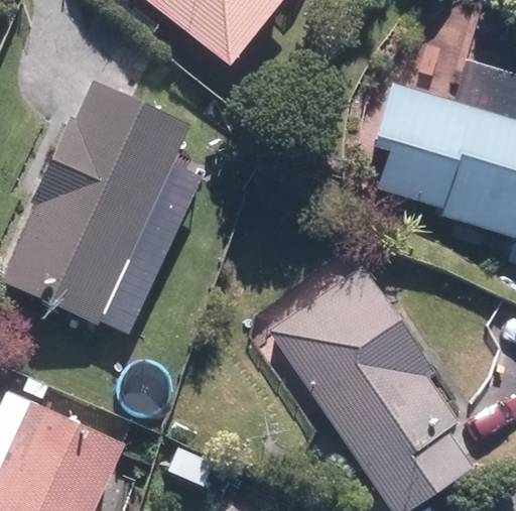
[(140,0),(229,69),(282,0),(140,0)]
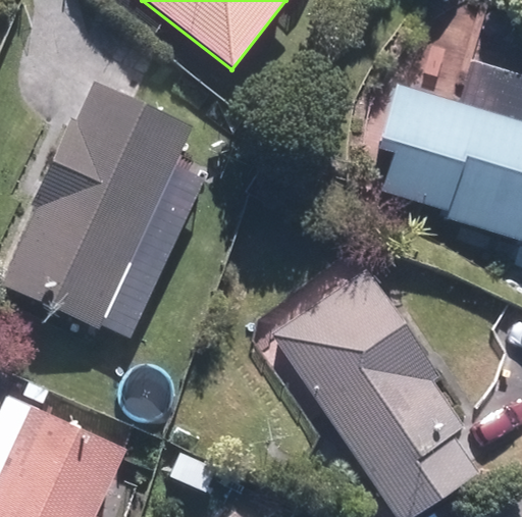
[(521,70),(471,54),(457,100),(397,81),(376,144),(390,148),(378,186),(451,209),(447,218),(516,241),(504,279),(521,285),(521,70)]
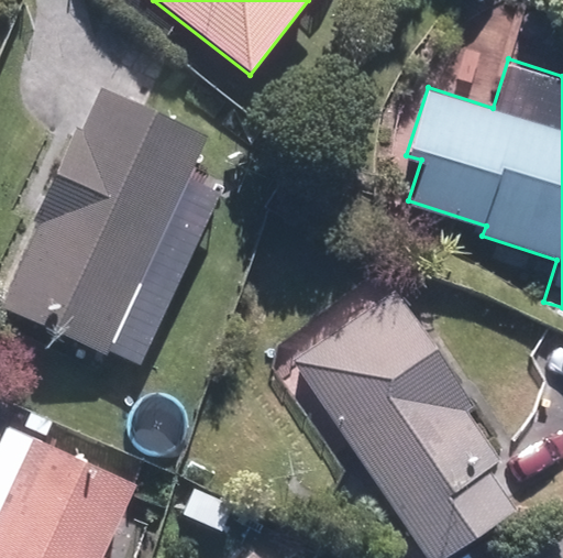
[(107,353),(206,133),(101,87),(83,126),(76,122),(33,218),(40,221),(2,306),(107,353)]
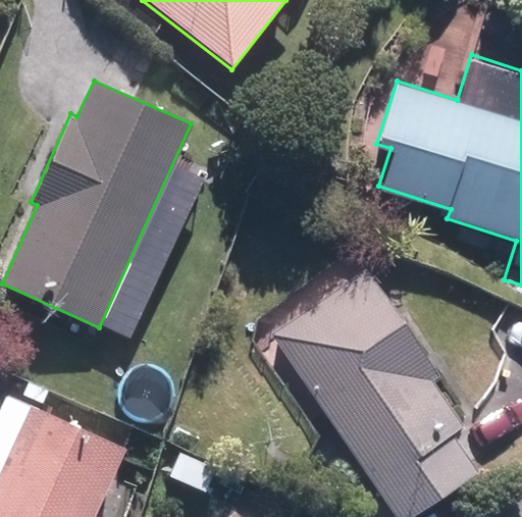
[(366,269),(270,333),(395,516),(414,516),(478,473),(452,433),(462,426),(432,382),(439,377),(366,269)]
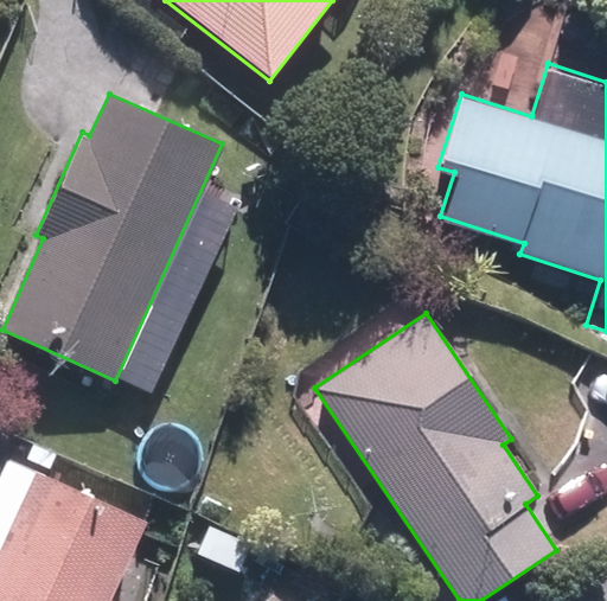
[(0,600),(109,600),(147,522),(7,458),(0,472),(0,600)]
